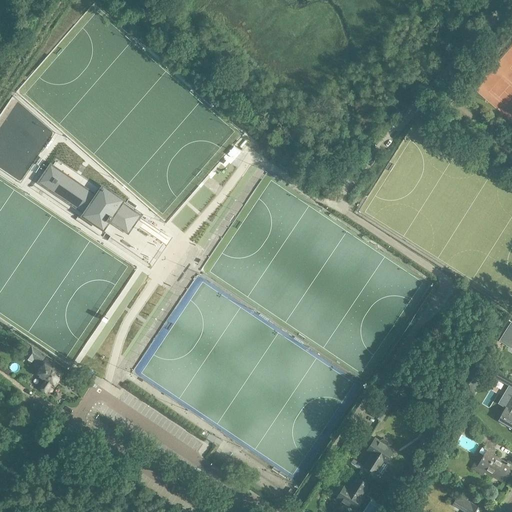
[(52,162),(38,183),(86,214),(85,216),(107,231),(113,222),(131,234),(144,214),(128,204),(130,200),(105,182),(98,193),(52,162)]
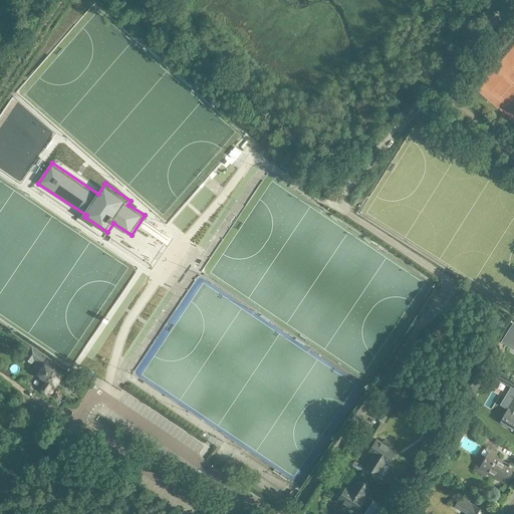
[(513,345),(513,321),(513,322),(502,340),(513,347),(513,345)]
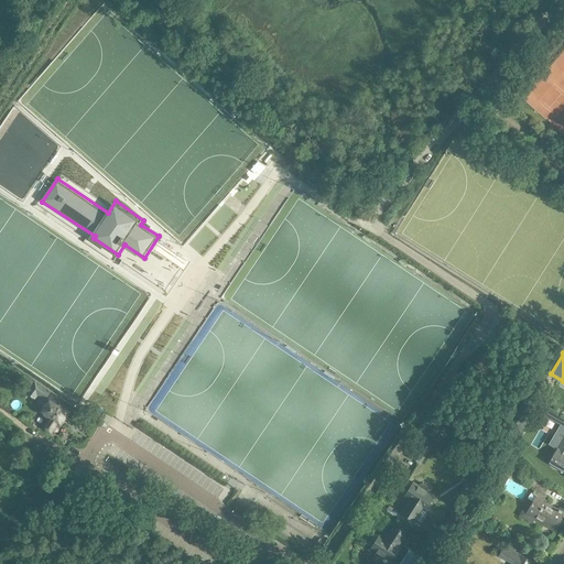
[(45,400),(51,391),(35,381),(31,389),(28,393),(35,398),(38,394),(45,400)]
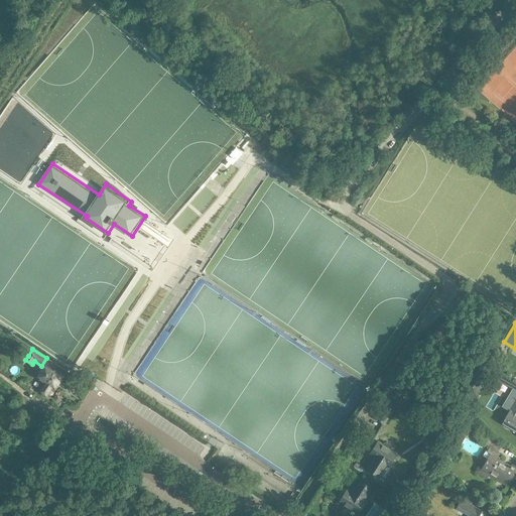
[(52,386),(55,381),(58,383),(62,376),(47,366),(39,378),(46,383),(40,391),(45,394),(50,385),(52,386)]
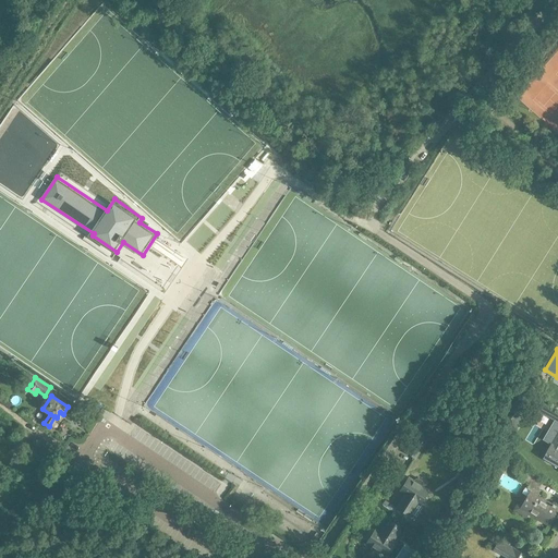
[(557,414),(540,404),(535,412),(542,416),(543,414),(555,421),(549,431),(557,435),(543,458),(557,466),(557,414)]
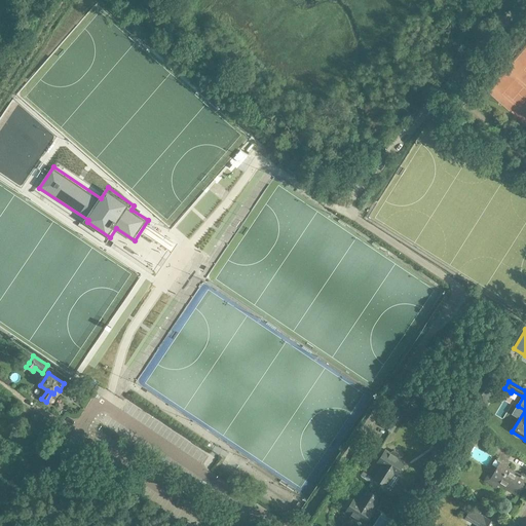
[(391,431),(402,415),(395,411),(384,426),(391,431)]
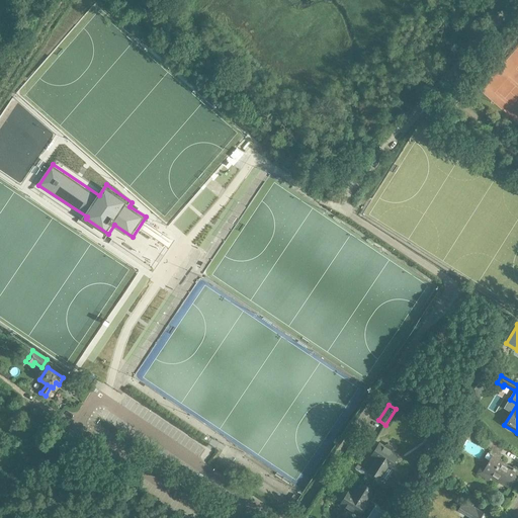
[(456,422),(449,432),(459,438),(466,428),(456,422)]
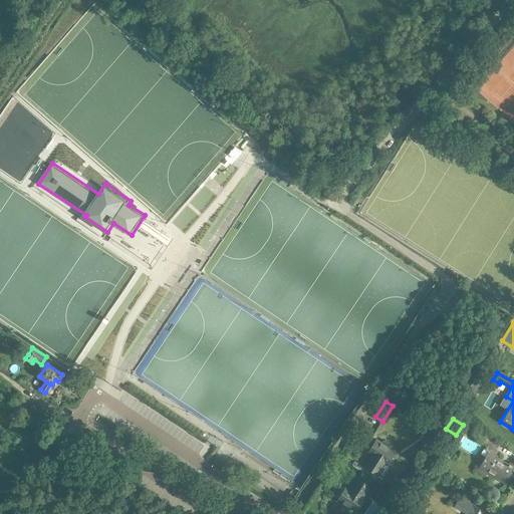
[(489,453),(485,460),(482,458),(474,470),(486,477),(488,473),(505,484),(513,469),(513,467),(512,467),(513,466),(510,465),(509,465),(496,457),(500,451),(499,450),(502,444),(481,432),(477,438),(490,445),(486,451),(489,453)]
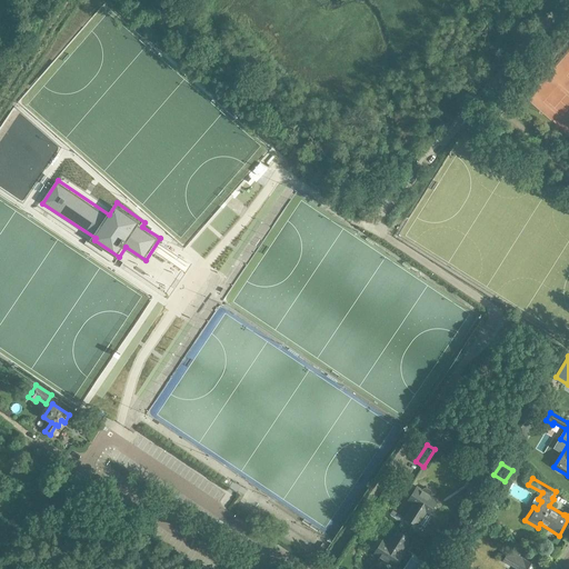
[(429,513),(437,500),(430,497),(431,495),(431,493),(431,492),(430,490),(429,489),(427,488),(425,488),(423,489),(422,489),(421,490),(416,488),(408,500),(415,505),(413,507),(412,506),(406,517),(417,525),(426,511),(429,513)]
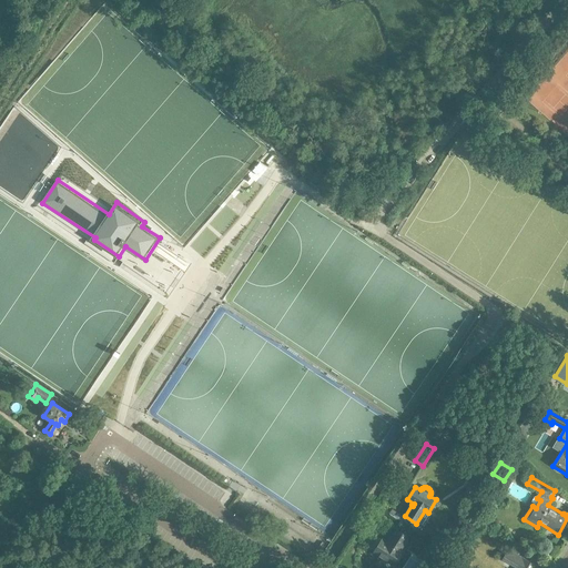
[(399,550),(408,537),(396,529),(391,539),(388,544),(382,539),(381,539),(378,538),(377,539),(376,540),(373,545),(372,547),(373,548),(373,550),(374,550),(374,551),(378,555),(378,556),(377,558),(378,559),(378,560),(379,561),(381,563),(382,564),(383,564),(384,564),(386,563),(387,561),(388,560),(394,565),(403,553),(399,550)]
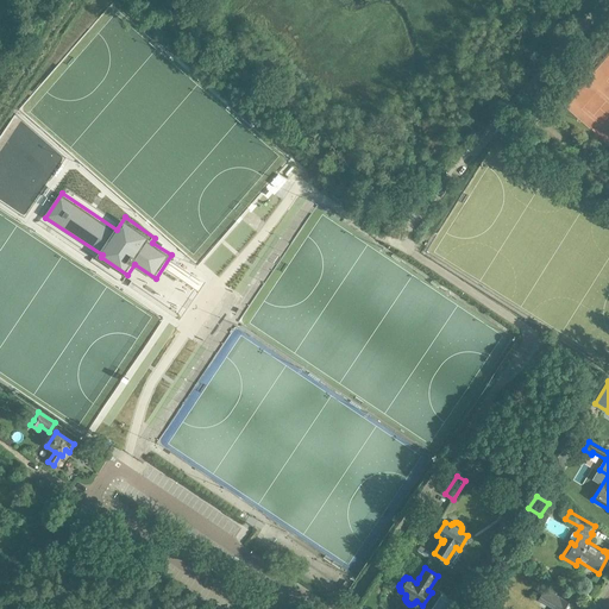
[(457,584),(447,600),(459,607),(470,591),(457,584)]
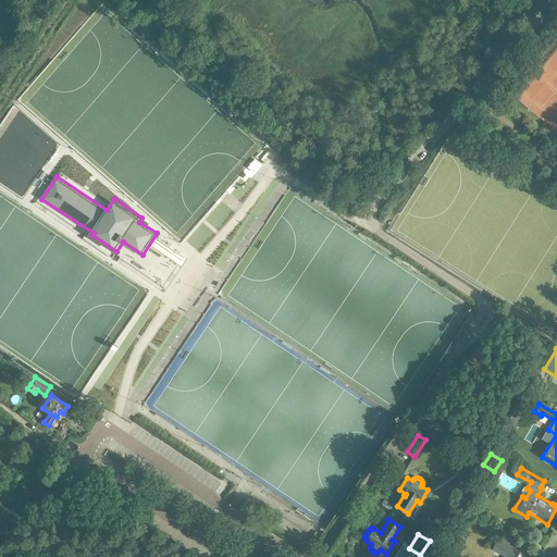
[(524,556),(527,555),(498,539),(493,549),(506,556),(524,556)]
